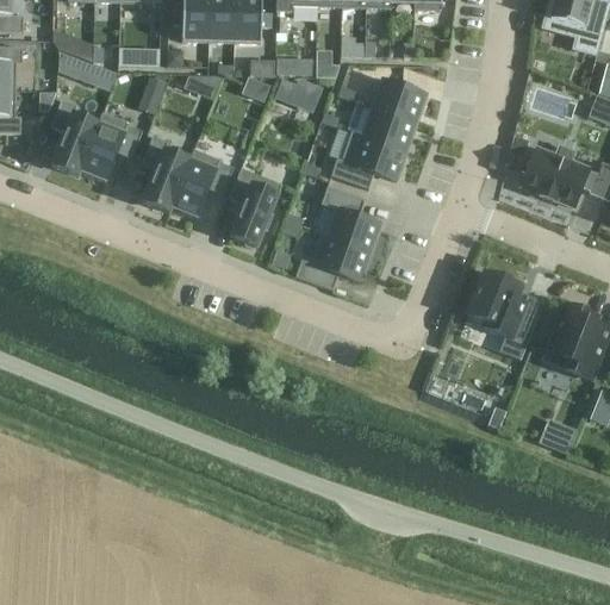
[(0,0),(0,30),(22,31),(23,16),(11,16),(11,0),(0,0)]
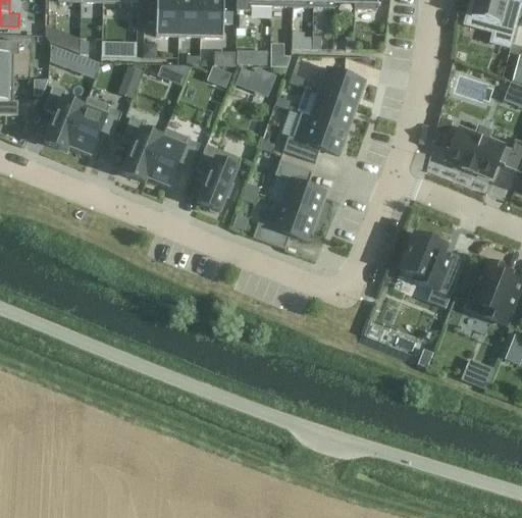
[(147,8),(147,20),(157,20),(157,34),(178,35),(178,0),(157,0),(157,8),(147,8)]
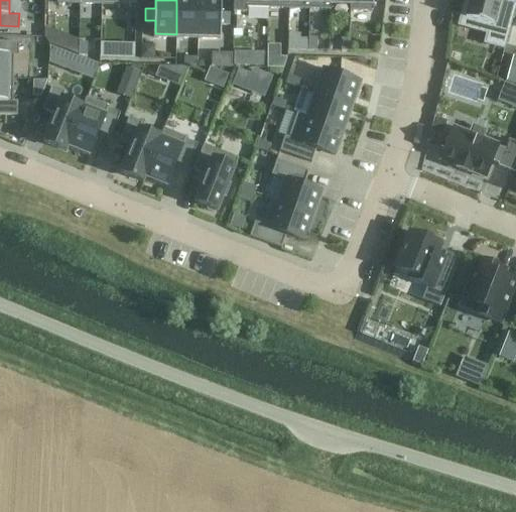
[(176,0),(176,34),(180,34),(199,34),(199,0),(176,0)]
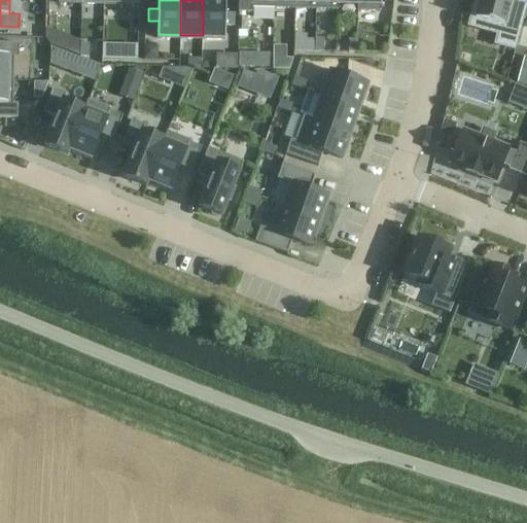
[(203,0),(203,35),(224,36),(224,23),(235,23),(235,9),(224,9),(225,0),(203,0)]
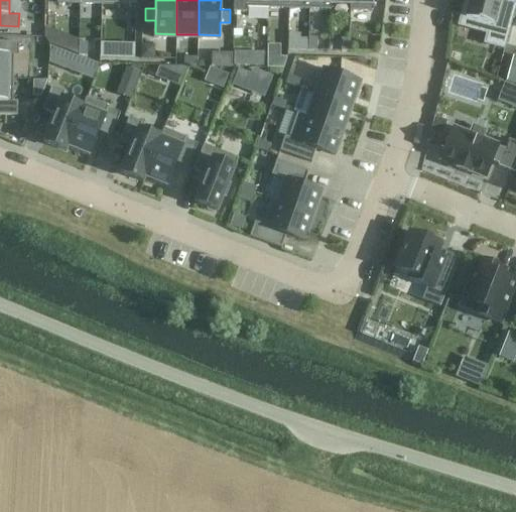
[(234,0),(234,8),(247,8),(247,4),(268,5),(268,0),(234,0)]
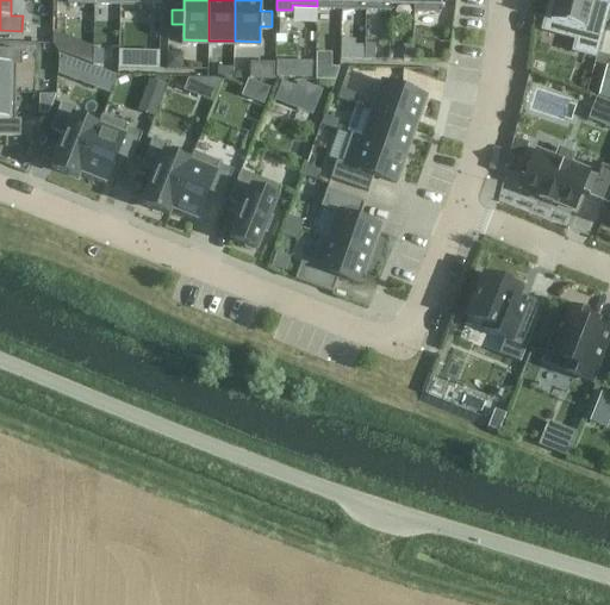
[(549,0),(546,14),(551,16),(549,18),(579,25),(573,48),(597,54),(605,19),(587,14),(591,0),(549,0)]
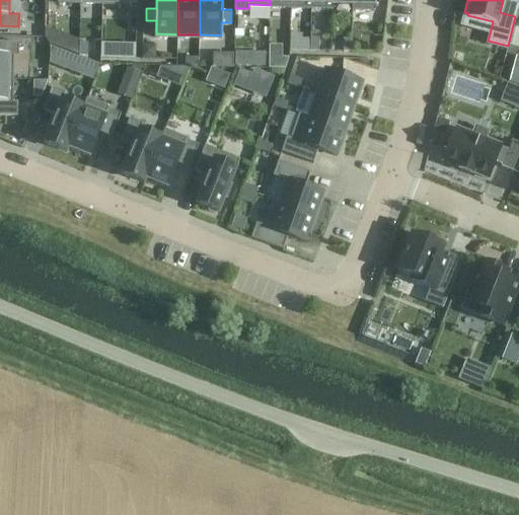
[(235,13),(234,27),(243,27),(243,13),(235,13)]
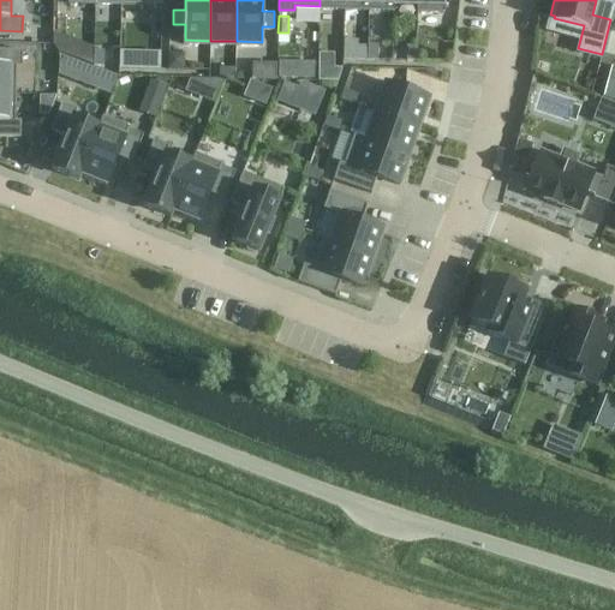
[(368,41),(366,57),(377,58),(377,41),(368,41)]
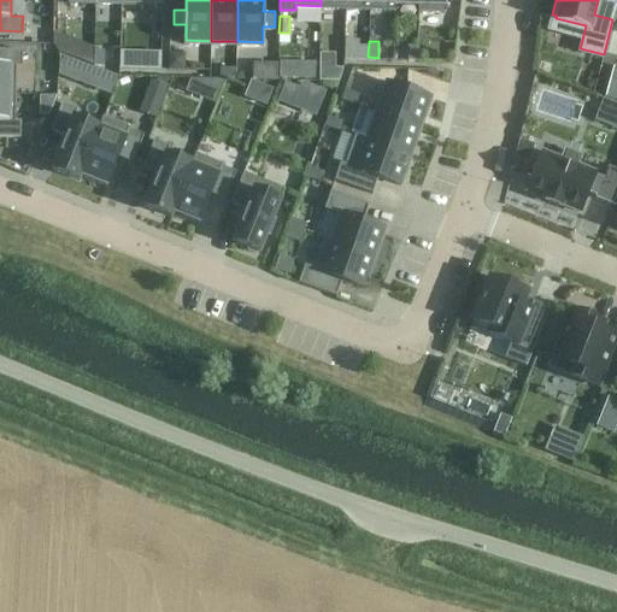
[(409,42),(407,58),(418,58),(418,42),(409,42)]
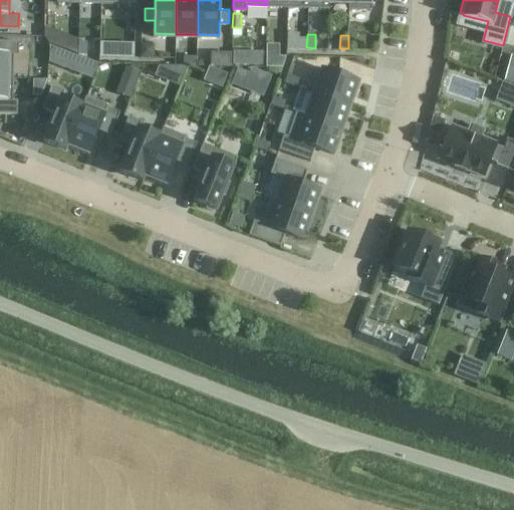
[(0,74),(13,74),(13,52),(18,52),(18,39),(0,39),(0,74)]
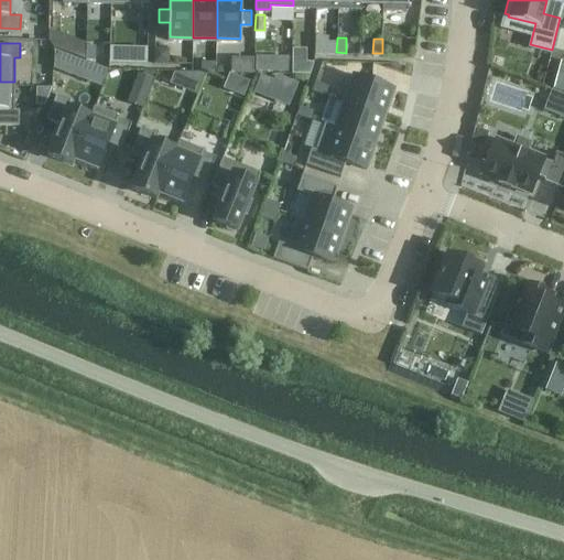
[(86,43),(85,58),(95,58),(95,43),(86,43)]
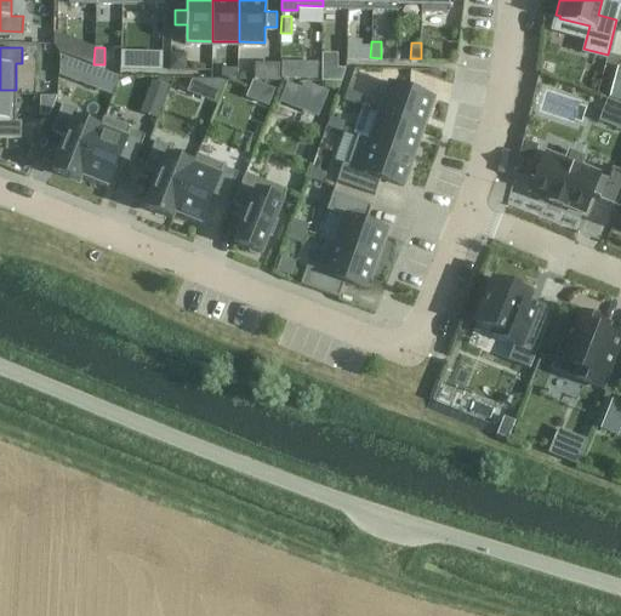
[(320,49),(318,78),(340,79),(342,51),(320,49)]
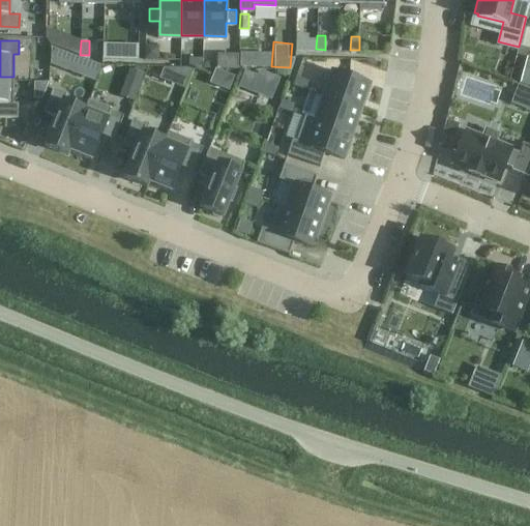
[(145,42),(144,57),(158,58),(159,42),(145,42)]
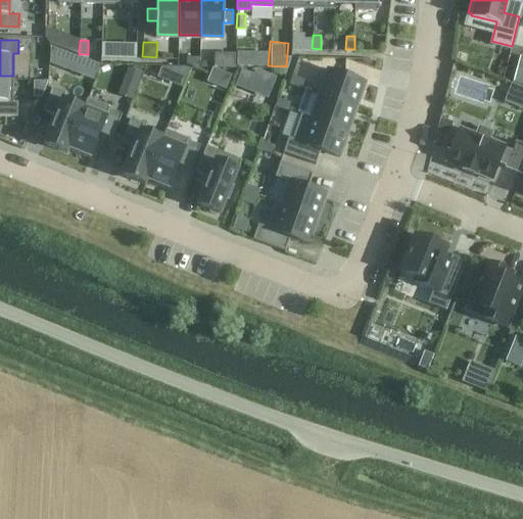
[(235,49),(235,63),(267,65),(267,50),(235,49)]
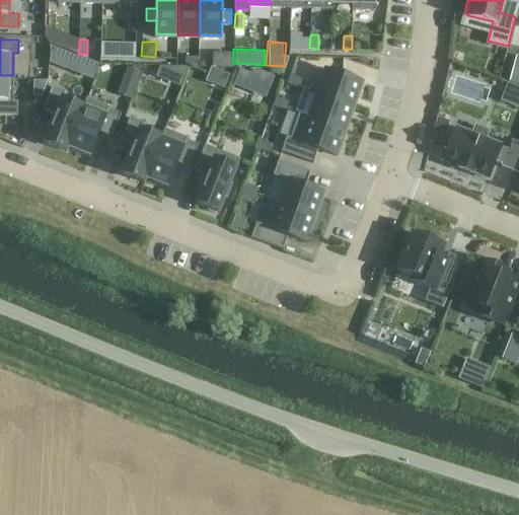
[(518,53),(516,53),(509,78),(518,81),(518,53)]
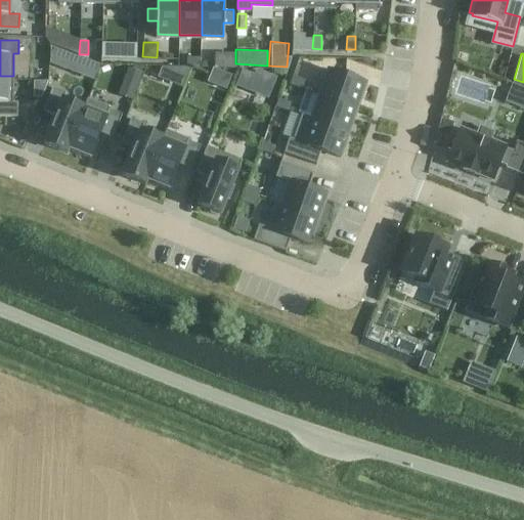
[(186,54),(186,65),(200,65),(200,55),(186,54)]
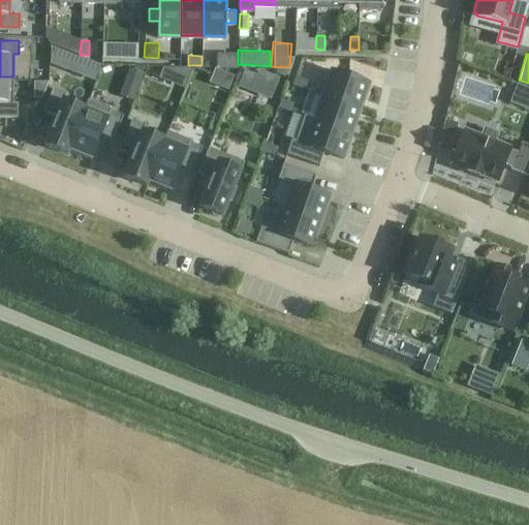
[(186,82),(186,67),(162,67),(162,82),(186,82)]
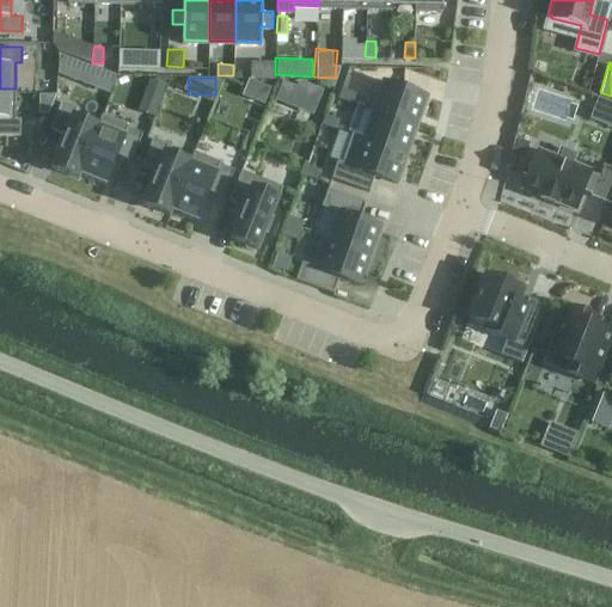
[(275,104),(317,109),(320,81),(277,78),(275,104)]
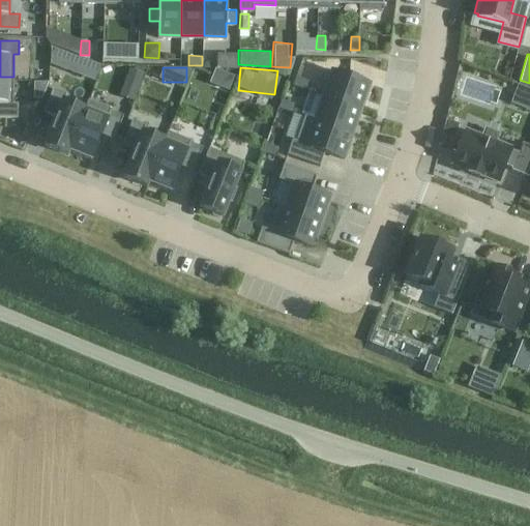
[(137,94),(143,74),(129,68),(123,89),(137,94)]
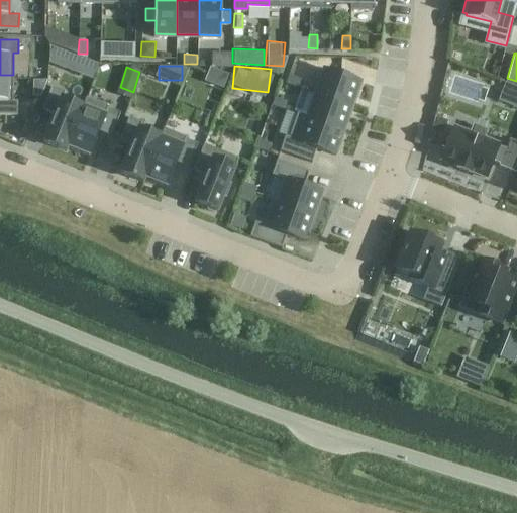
[(206,80),(221,85),(225,72),(210,67),(206,80)]
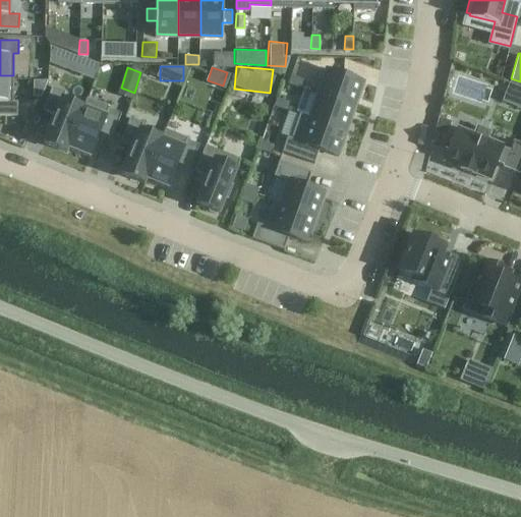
[(354,104),(363,80),(326,67),(317,91),(354,104)]
